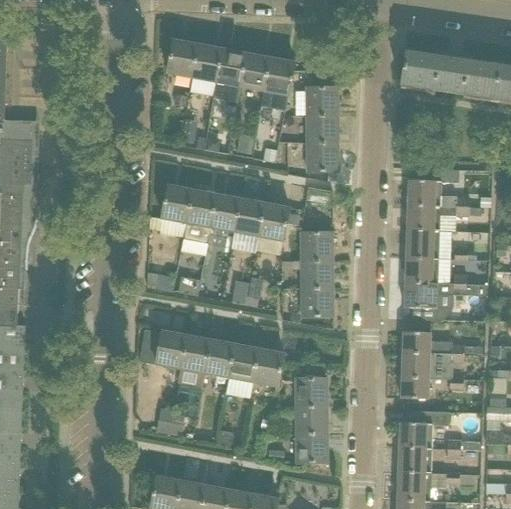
[(198,43),(178,39),(173,39),(167,73),(191,77),(198,43)]
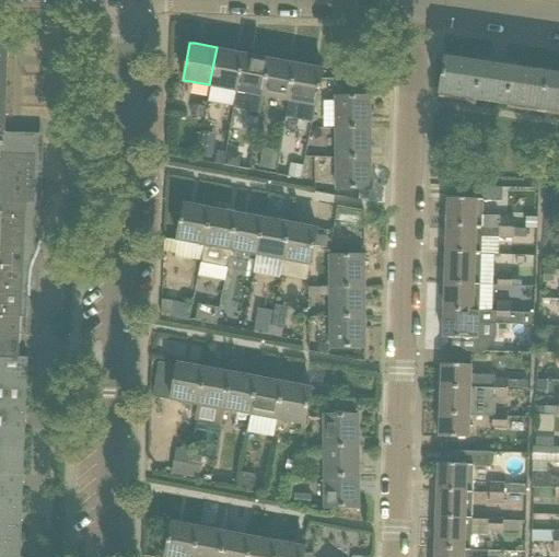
[(209,84),(230,89),(235,90),(243,53),(217,47),(209,84)]
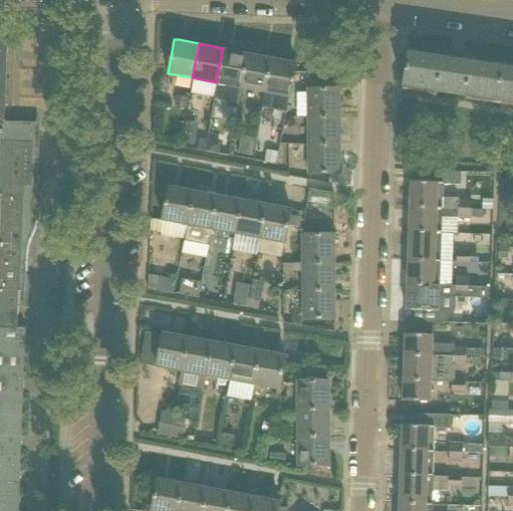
[(23,287),(25,254),(26,246),(28,237),(32,229),(33,226),(34,225),(34,221),(35,218),(35,216),(36,213),(36,197),(37,182),(33,182),(34,169),(31,169),(33,121),(2,119),(5,45),(0,45),(0,324),(16,325),(18,306),(18,287),(23,287)]
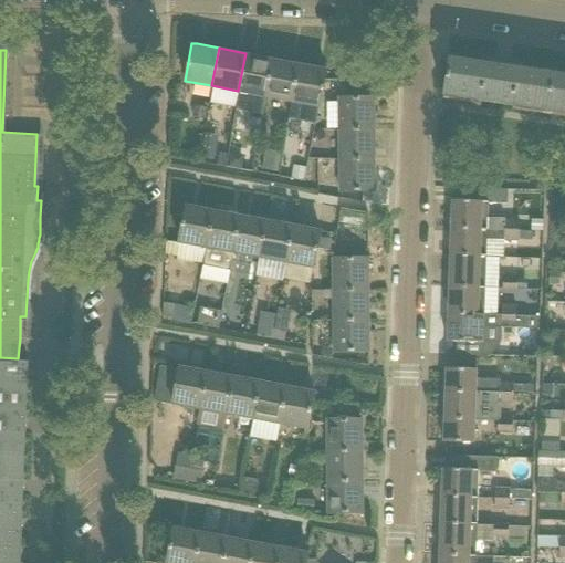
[(238,91),(265,95),(272,58),(246,53),(238,91)]
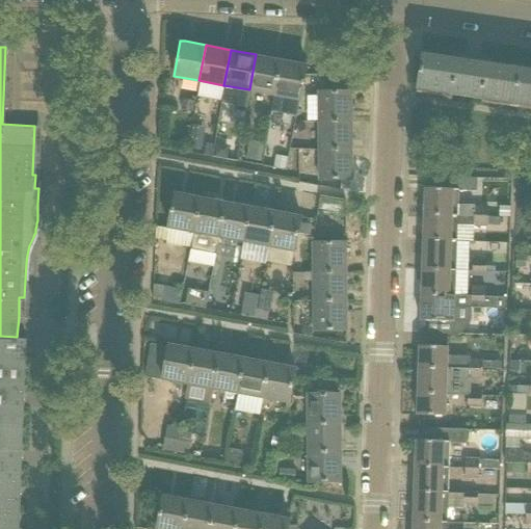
[(519,68),(422,53),(416,90),(513,105),(519,68)]
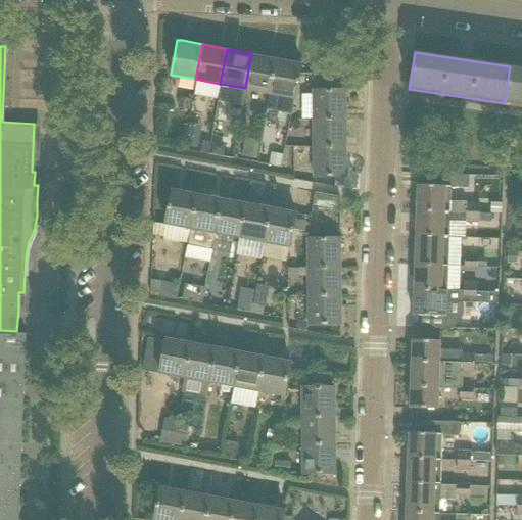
[(245,88),(270,93),(276,58),(251,53),(245,88)]
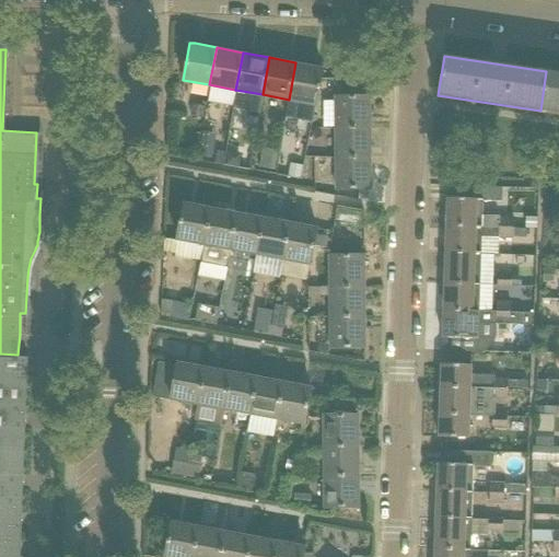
[(289,100),(314,104),(315,104),(318,90),(321,77),(322,67),(295,62),(289,100)]
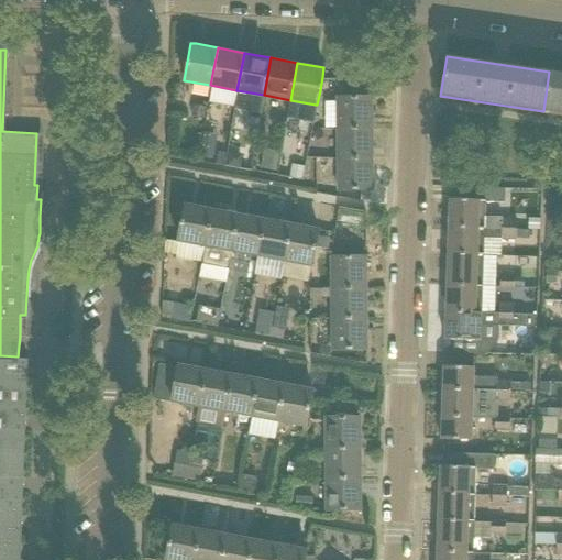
[(561,73),(549,72),(543,111),(561,113),(561,73)]
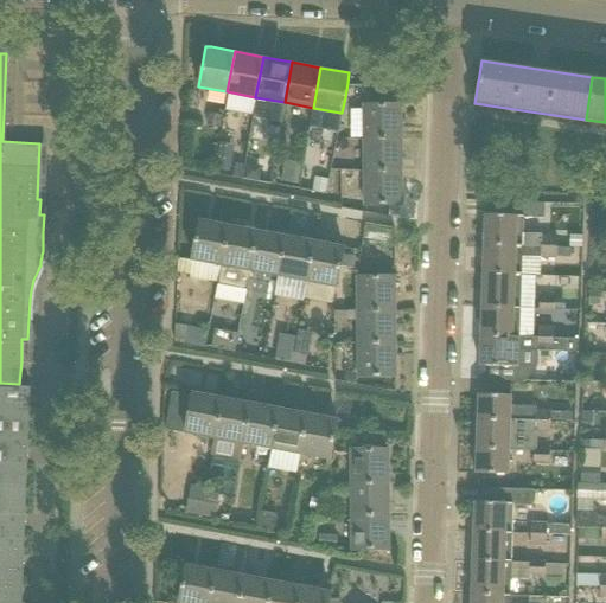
[(400,102),(363,103),(363,136),(401,135),(400,102)]
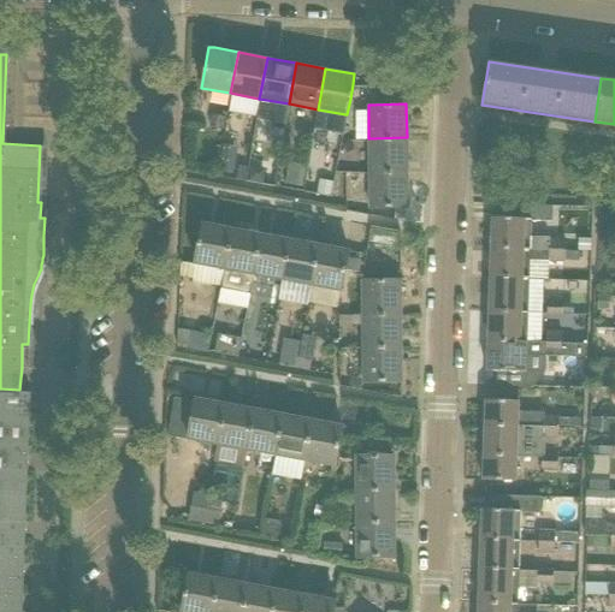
[(208,124),(223,126),(225,114),(210,112),(208,124)]
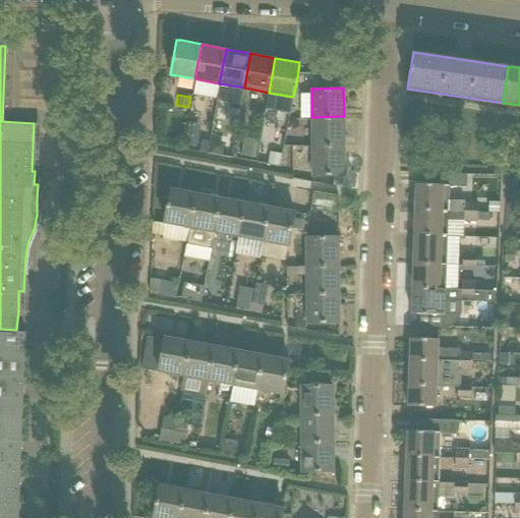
[(344,116),(311,117),(311,146),(344,145),(344,116)]
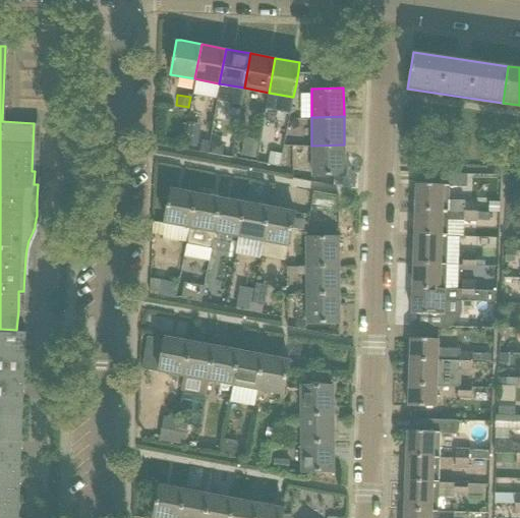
[(293,128),(299,124),(295,117),(289,121),(293,128)]
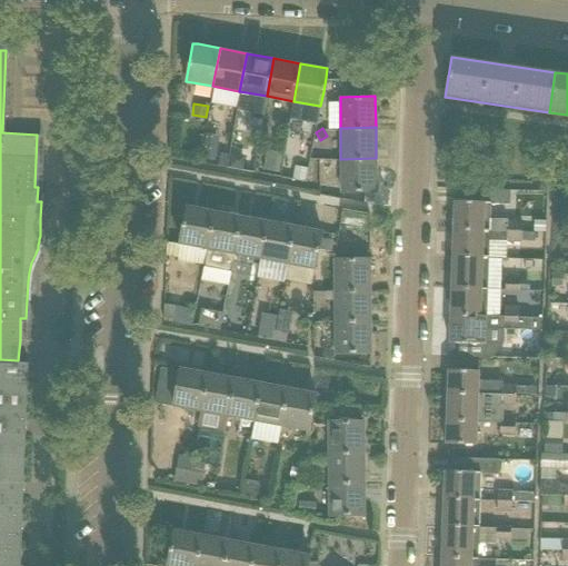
[(201,156),(213,159),(216,147),(203,144),(201,156)]
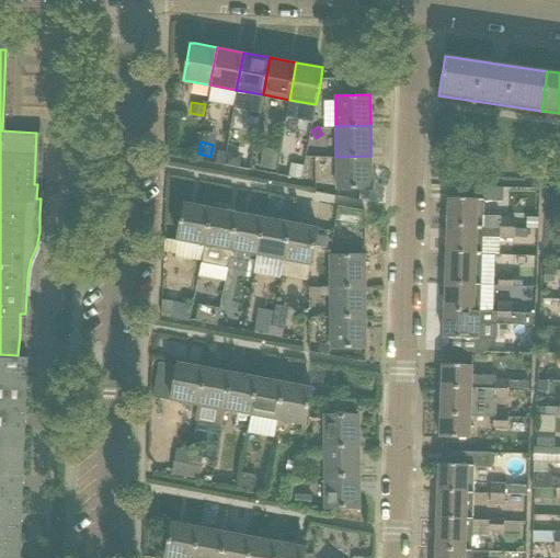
[(276,151),(261,148),(258,167),(273,169),(276,151)]
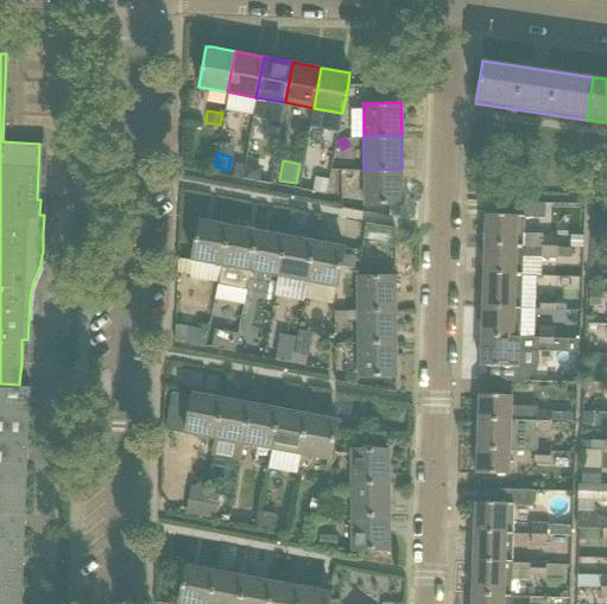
[(245,176),(259,178),(261,164),(247,161),(245,176)]
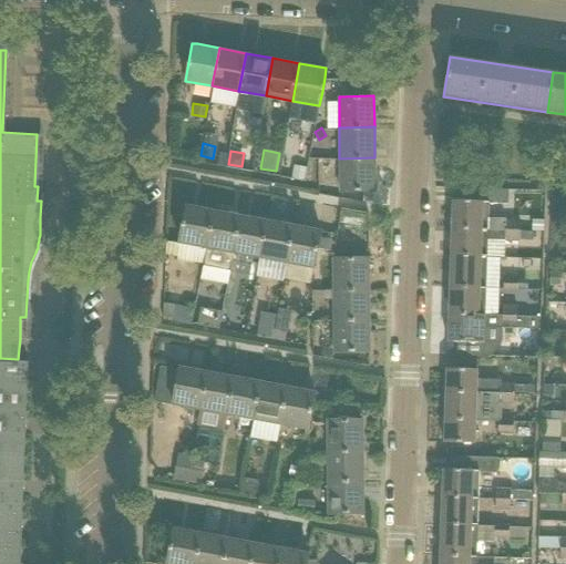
[(339,159),(340,190),(374,188),(374,157),(339,159)]
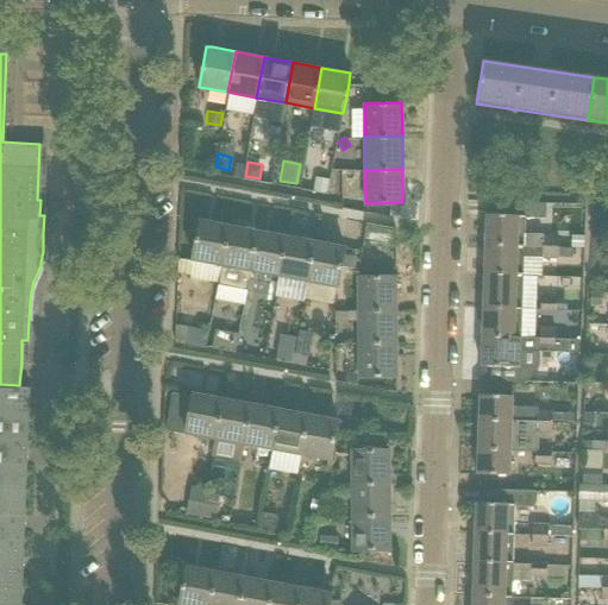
[(328,177),(315,175),(312,189),(326,191),(328,177)]
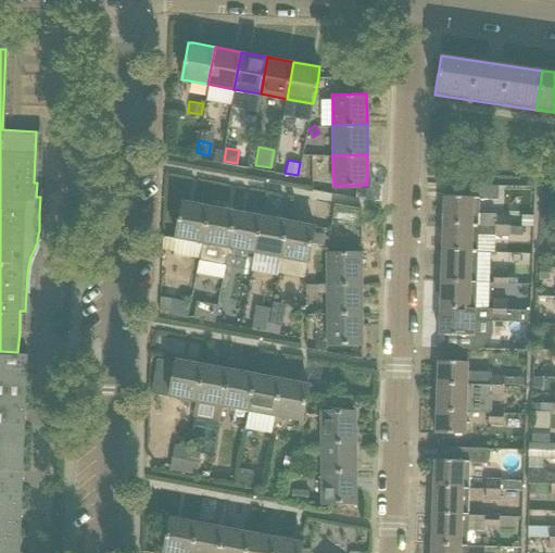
[(442,222),(477,223),(478,197),(484,197),(484,184),(458,183),(458,196),(443,195),(442,222)]
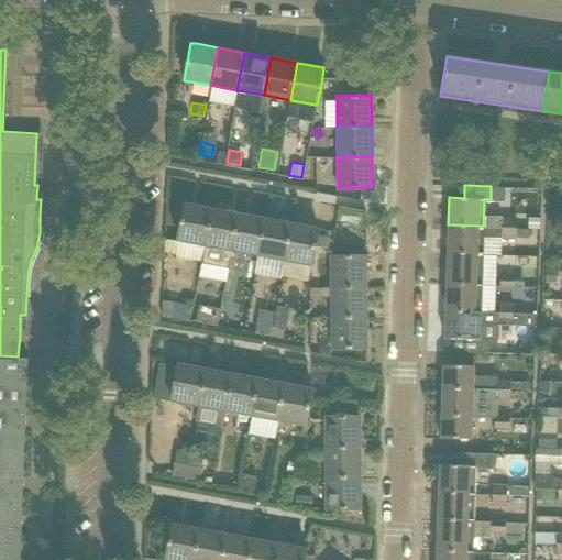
[(201,260),(205,245),(211,207),(185,202),(175,255),(201,260)]
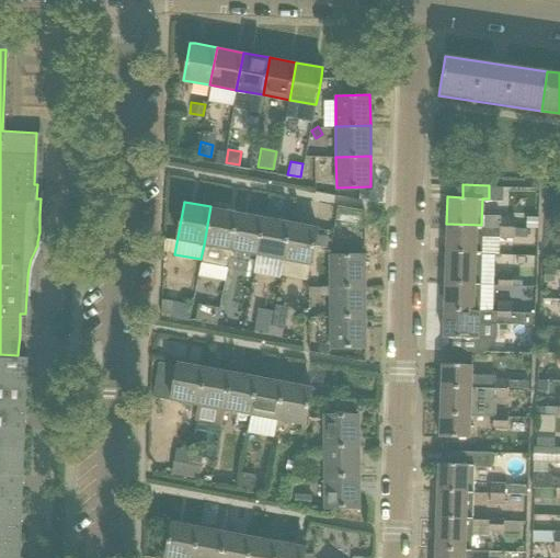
[(230,249),(237,212),(210,206),(204,245),(201,259),(227,264),(230,249)]
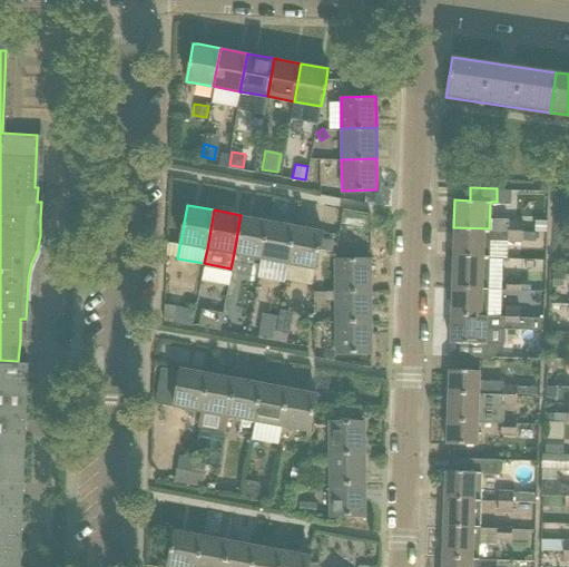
[(234,253),(261,258),(267,221),(241,215),(234,253)]
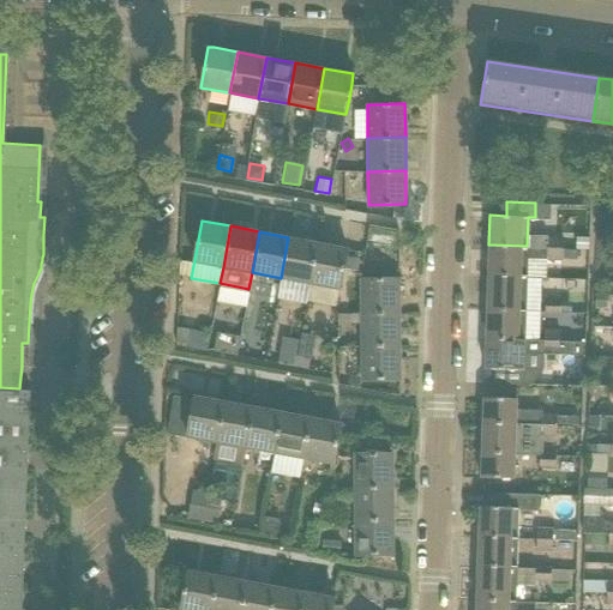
[(575,248),(577,248),(587,248),(588,235),(576,235),(575,248)]
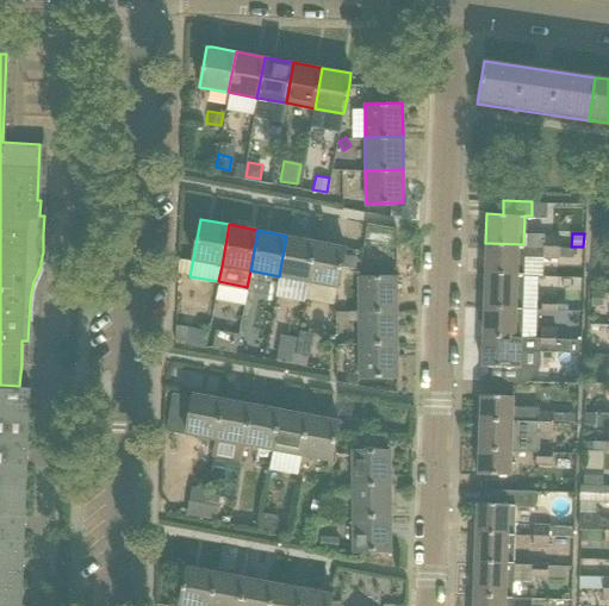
[(545,245),(559,245),(559,236),(544,235),(545,245)]
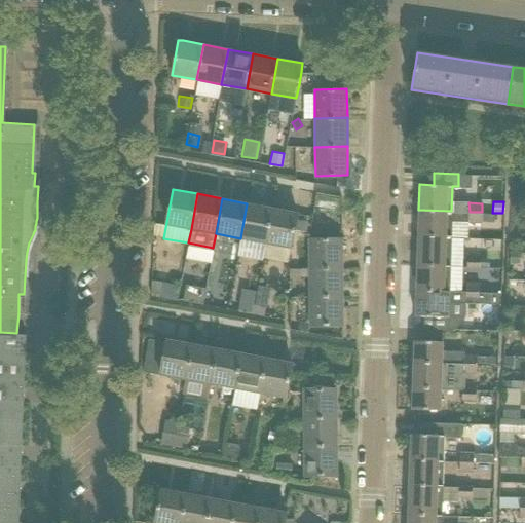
[(263,256),(265,243),(272,208),(247,203),(240,238),(237,252),(263,256)]
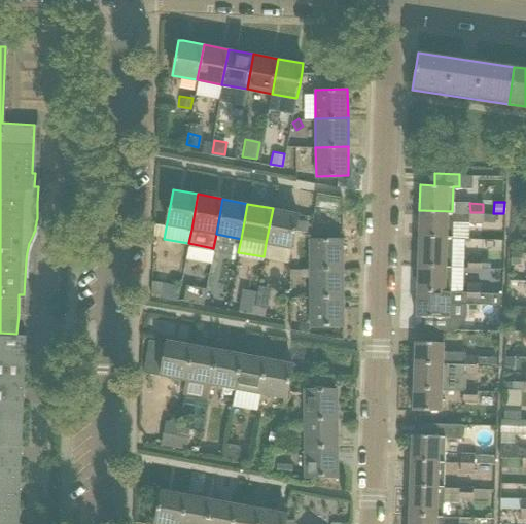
[(273,208),(266,243),(290,248),(297,213),(273,208)]
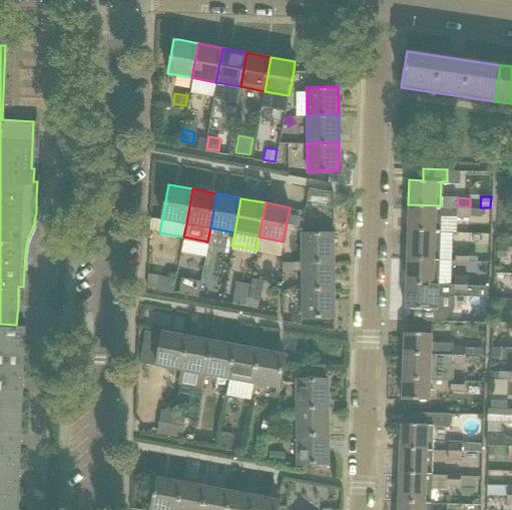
[(439,230),(440,214),(469,215),(469,214),(470,206),(458,206),(440,205),(408,204),(407,228),(439,230)]
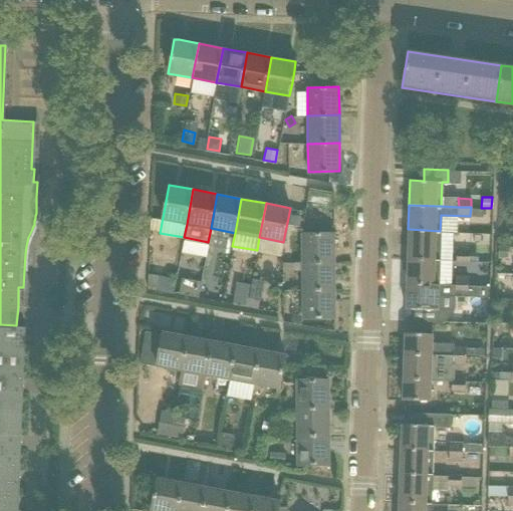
[(440,246),(440,231),(408,229),(407,258),(439,259),(440,246)]
